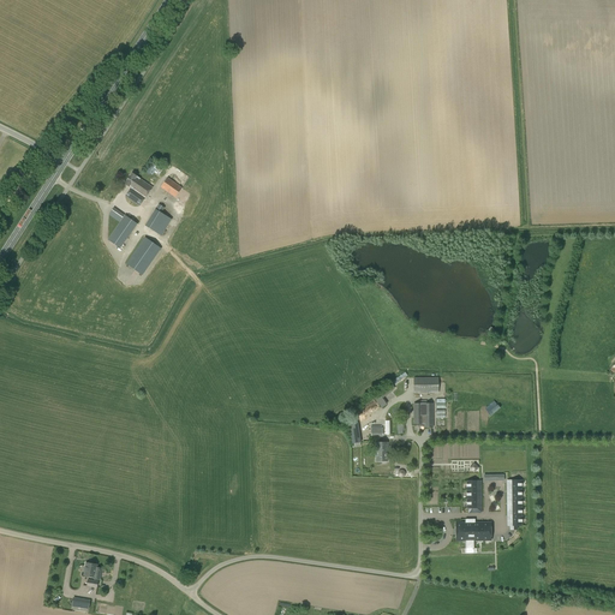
[(159,175),(165,167),(157,163),(157,162),(153,159),(144,171),(149,174),(150,173),(153,175),(154,172),(159,175)]
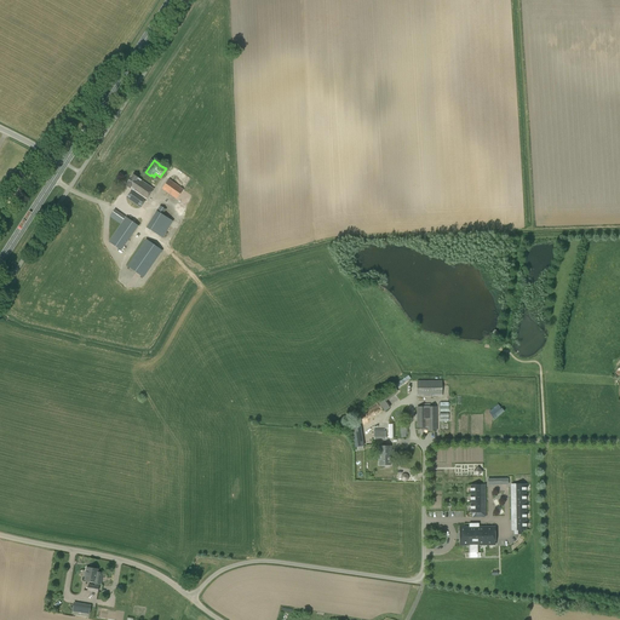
[(141,208),(154,189),(133,176),(126,185),(132,190),(127,199),(141,208)]
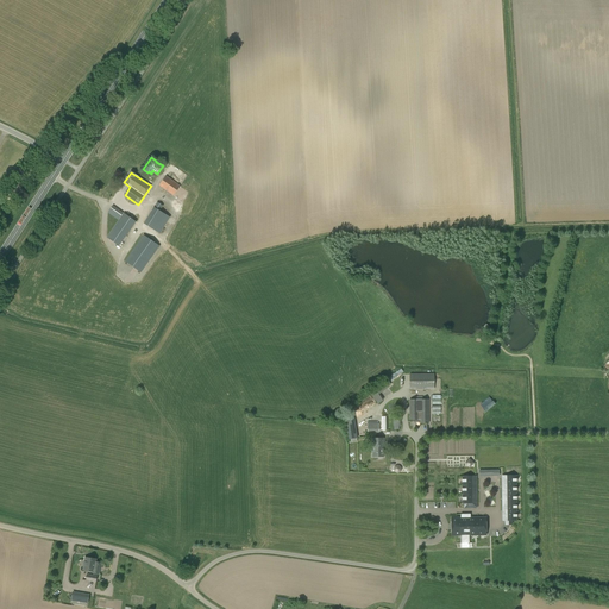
[(174,196),(181,186),(167,176),(159,186),(174,196)]
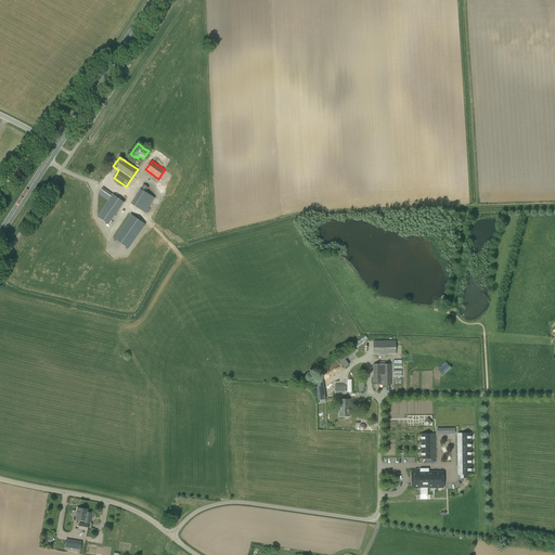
[(145,213),(154,198),(145,192),(149,188),(143,184),(131,204),(145,213)]
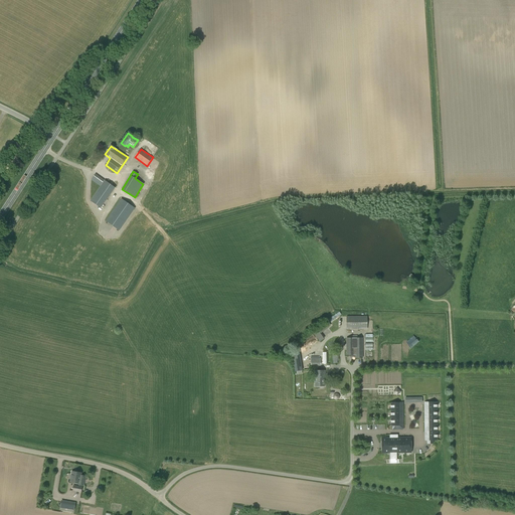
[(101,186),(105,180),(96,174),(92,180),(101,186)]
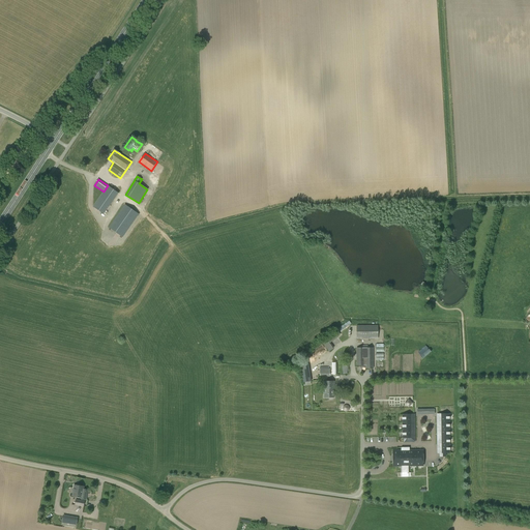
[(104,214),(118,194),(108,186),(93,207),(104,214)]
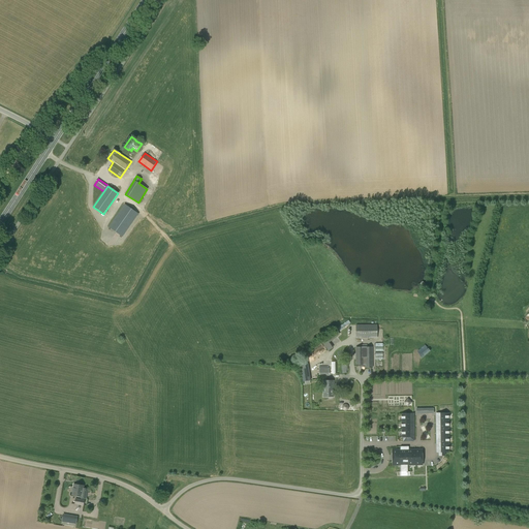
[(123,237),(138,214),(125,205),(110,227),(123,237)]
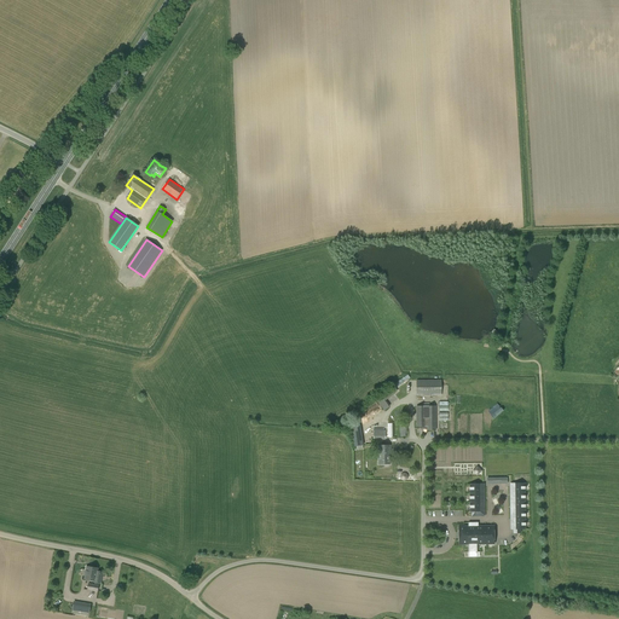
[(388,406),(385,399),(398,392),(395,387),(410,379),(408,375),(374,397),(382,410),(388,406)]
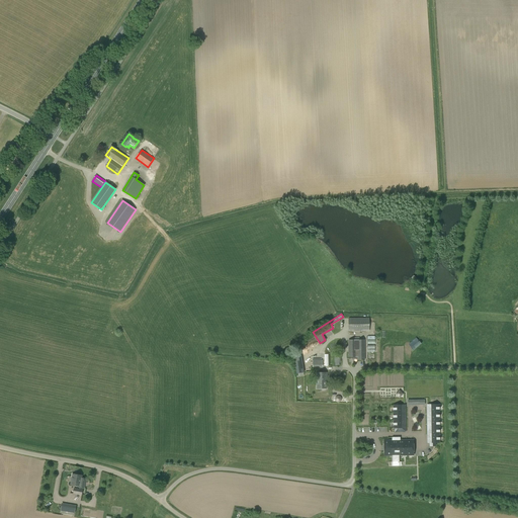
[(349,331),(369,331),(369,319),(348,319),(349,331)]
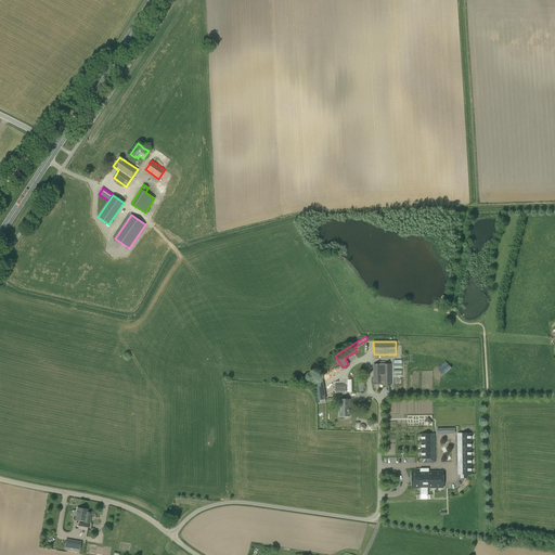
[(390,386),(390,364),(374,364),(374,383),(383,383),(383,386),(390,386)]
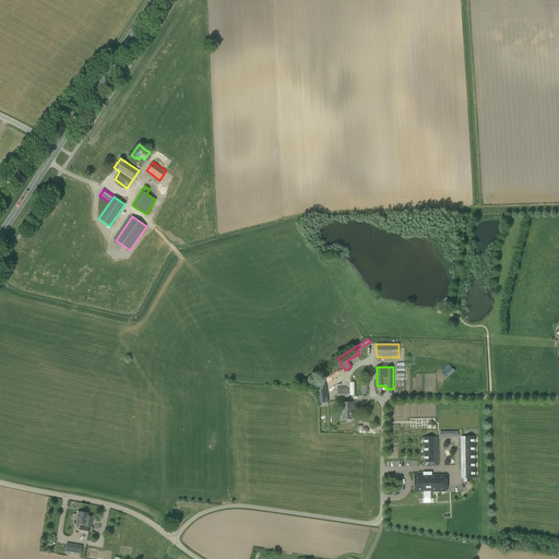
[(320,403),(328,402),(324,380),(317,382),(320,403)]
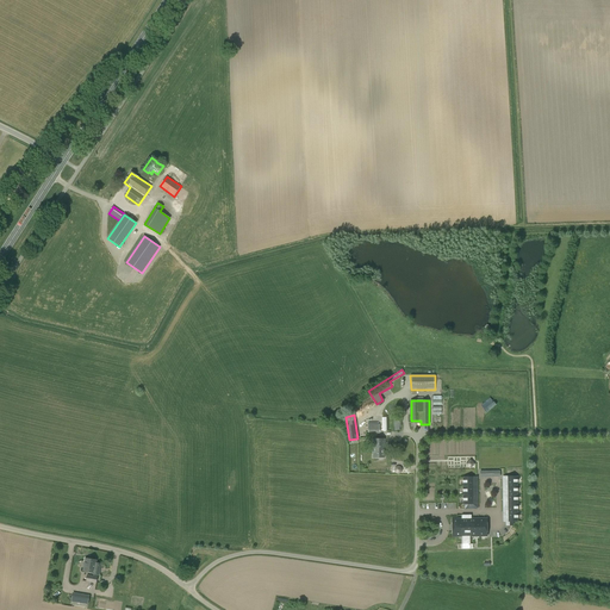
[(505,486),(517,485),(517,483),(517,479),(517,477),(505,477),(505,486)]
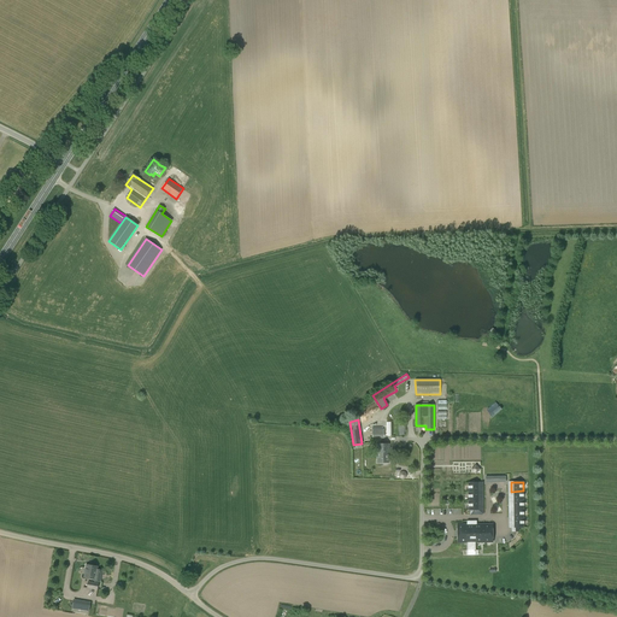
[(481,510),(481,501),(469,501),(469,504),(468,504),(468,507),(469,507),(469,510),(474,510),(474,515),(483,515),(483,510),(481,510)]
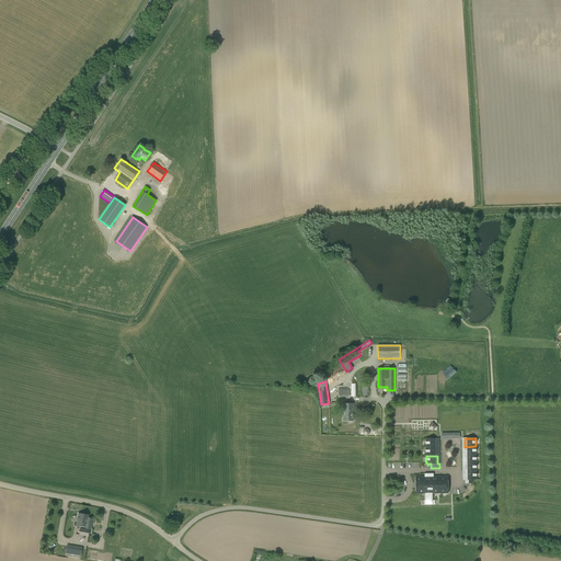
[(433,478),(433,473),(424,474),(424,477),(415,478),(415,493),(424,493),(424,501),(432,501),(432,493),(448,493),(448,477),(433,478)]
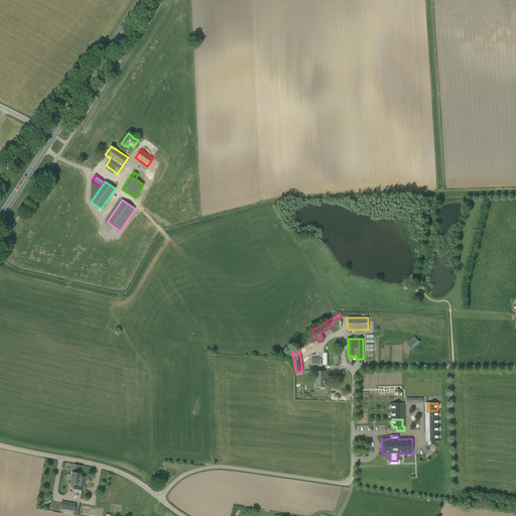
[(84,486),(85,477),(81,476),(82,474),(73,473),(71,483),(80,484),(80,486),(84,486)]
